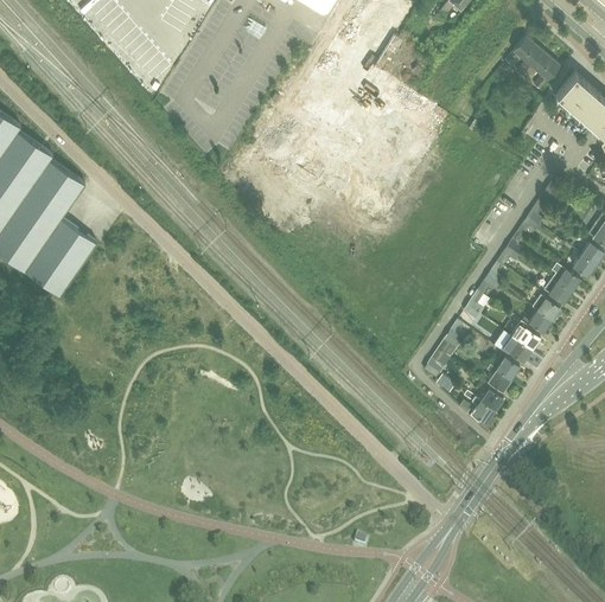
[(214,4),(209,0),(201,0),(195,8),(205,15),(214,4)]
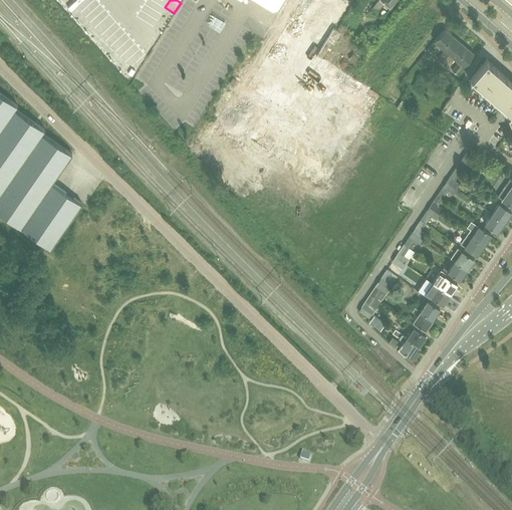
[(251,0),(267,10),(270,11),(275,10),(281,0),(251,0)]
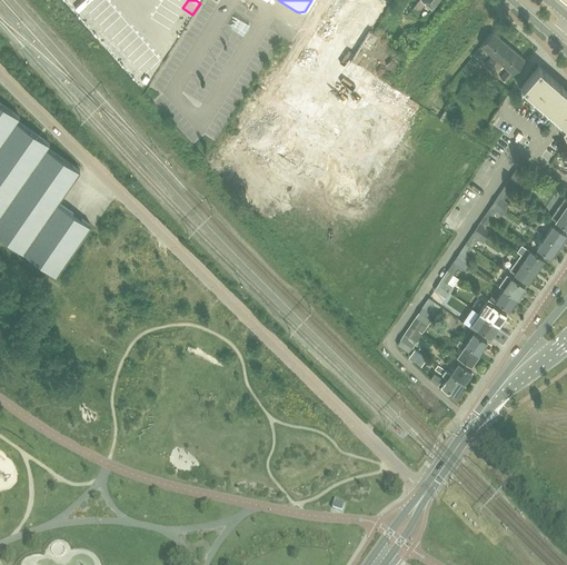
[(419,0),(410,12),(416,17),(425,6),(429,9),(436,0),(419,0)]
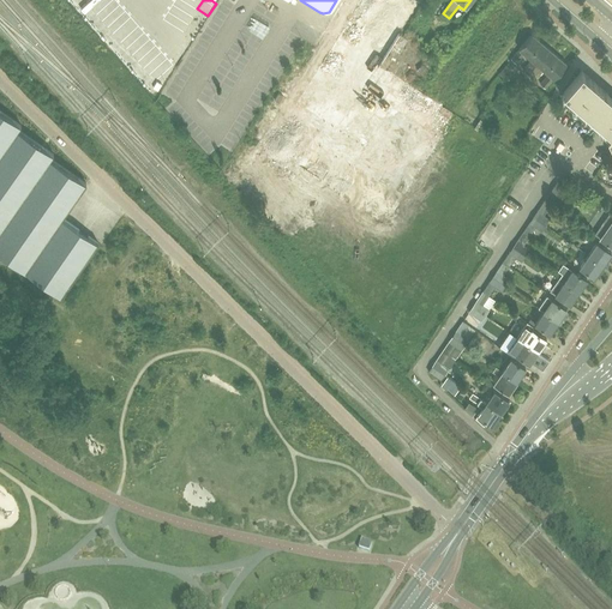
[(529,38),(509,62),(514,67),(522,58),(526,61),(539,46),(529,38)]
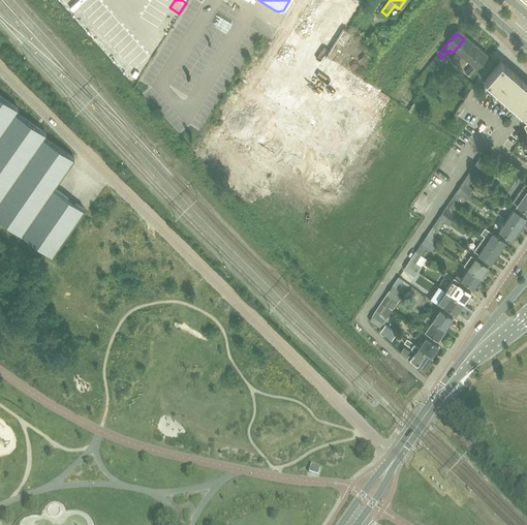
[(456,56),(448,63),(453,67),(471,47),(464,39),(453,53),(456,56)]
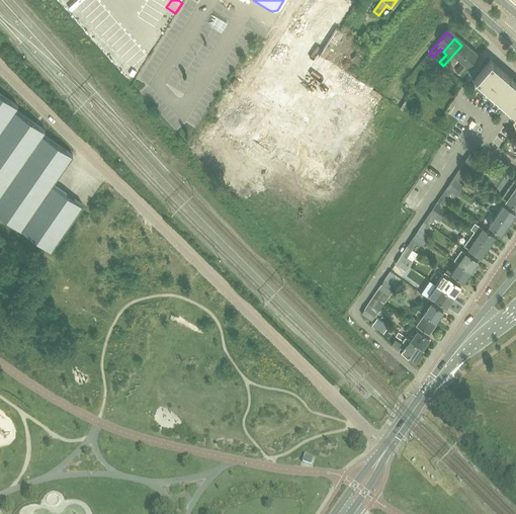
[(461,46),(443,66),(447,69),(454,62),(457,64),(468,52),(461,46)]
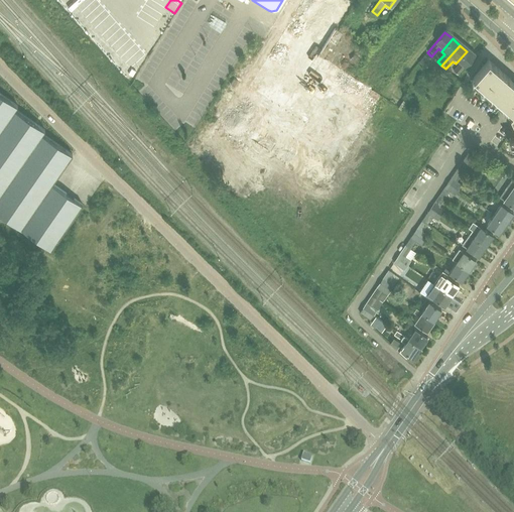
[(459,67),(452,74),(456,78),(474,57),(467,51),(456,64),(459,67)]
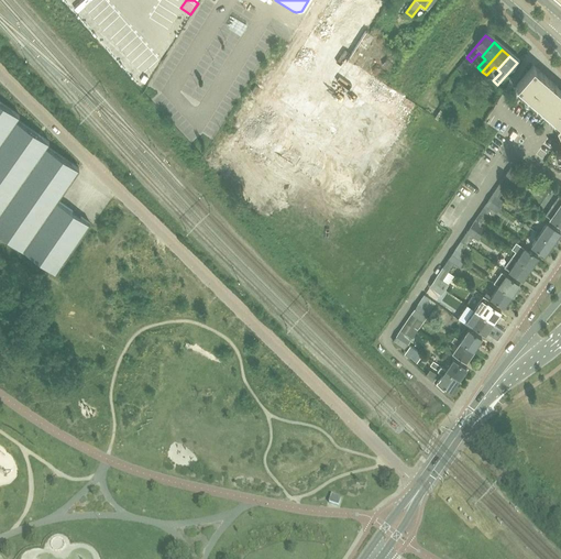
[(560,96),(531,69),(515,89),(557,125),(554,129),(557,134),(560,134),(560,96)]
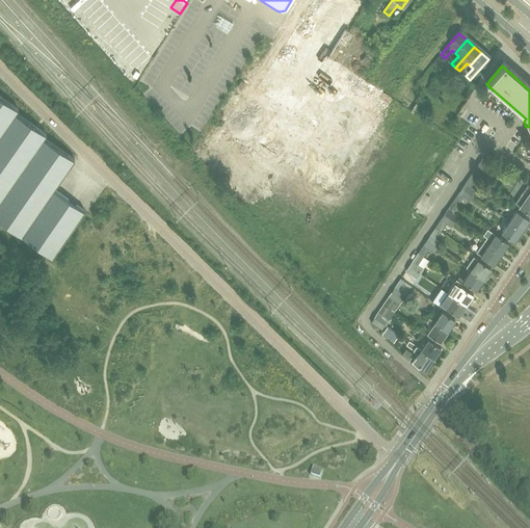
[(0,225),(51,261),(83,215),(52,193),(73,163),(42,141),(45,138),(14,116),(17,113),(0,101),(0,225)]
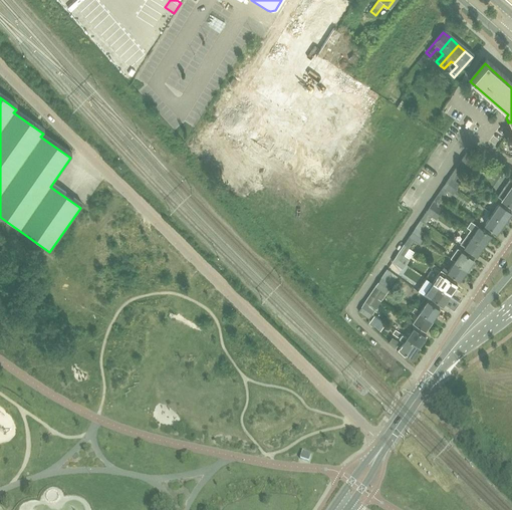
[(461,161),(461,162),(472,169),(473,168),(474,167),(475,165),(473,163),(468,160),(464,157),(461,161)]
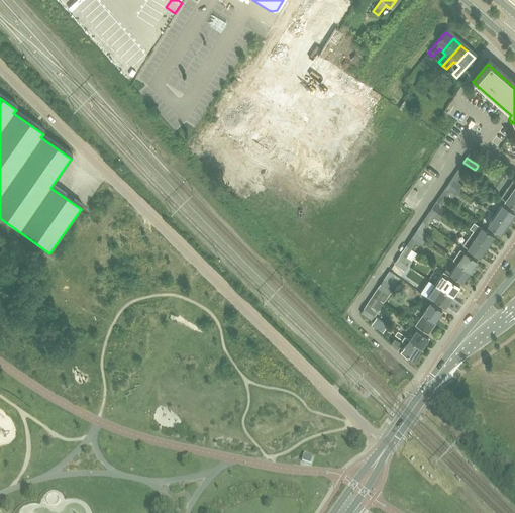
[(474,171),(475,170),(464,163),(459,168),(460,169),(465,172),(471,176),(473,173),(474,171)]
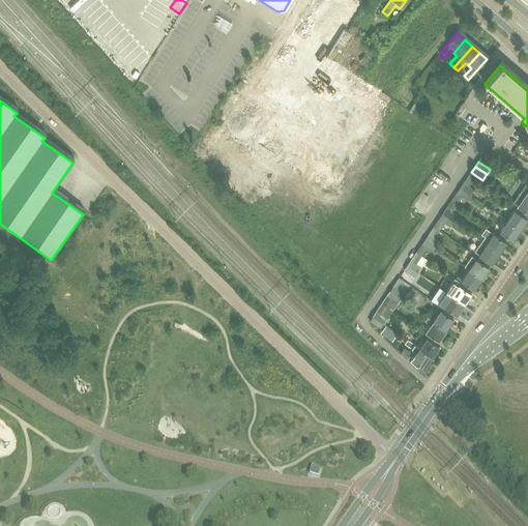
[(458,193),(469,200),(473,194),(467,190),(472,182),(467,179),(458,193)]
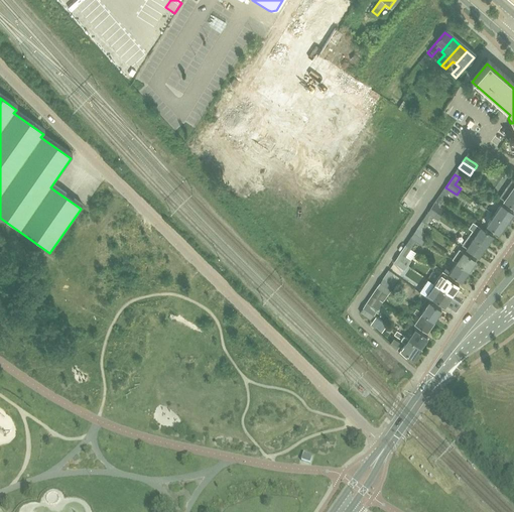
[(513,180),(512,179),(504,190),(513,197),(513,180)]
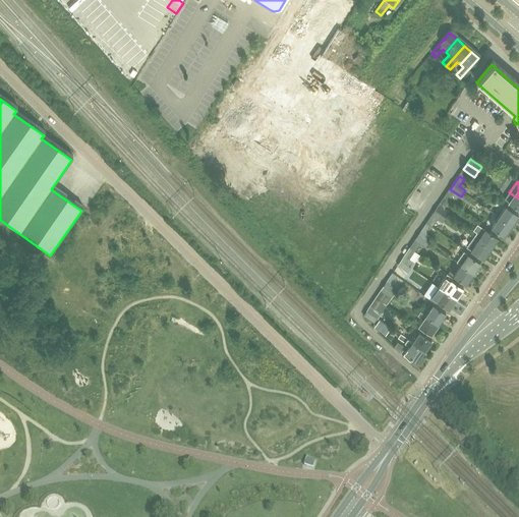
[(458,202),(461,196),(450,189),(442,202),(447,205),(452,197),(458,202)]
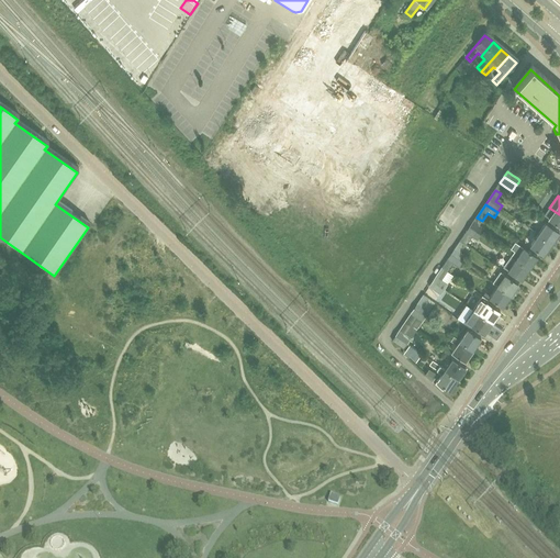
[(559,231),(559,214),(549,208),(547,212),(551,215),(547,222),(559,231)]
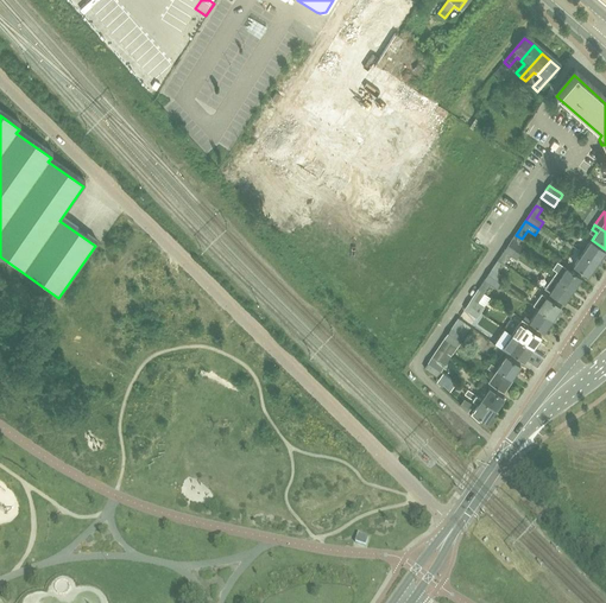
[(516,247),(522,239),(516,235),(505,249),(518,259),(523,252),(516,247)]
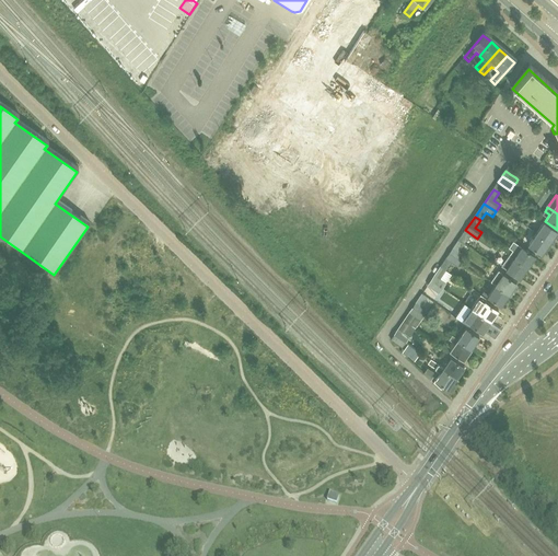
[(555,234),(546,229),(542,226),(534,238),(547,246),(555,234)]
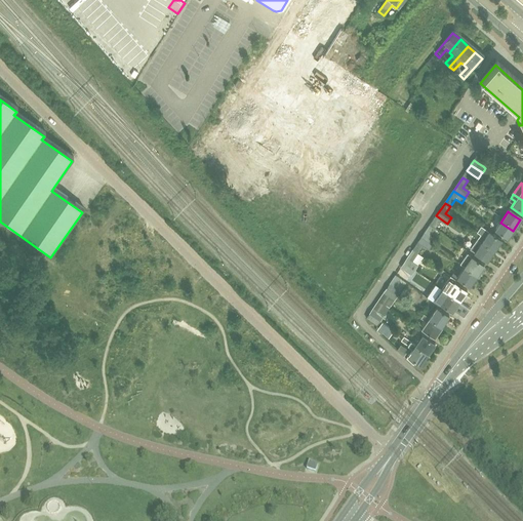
[(444,229),(447,224),(436,215),(428,229),(434,233),(439,225),(444,229)]
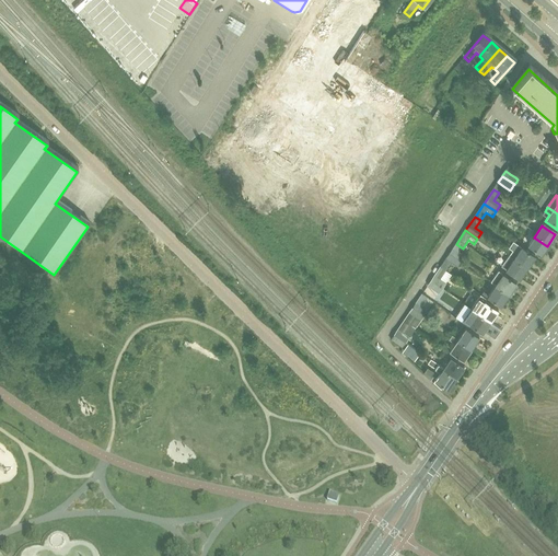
[(539,257),(547,246),(534,238),(526,248),(539,257)]
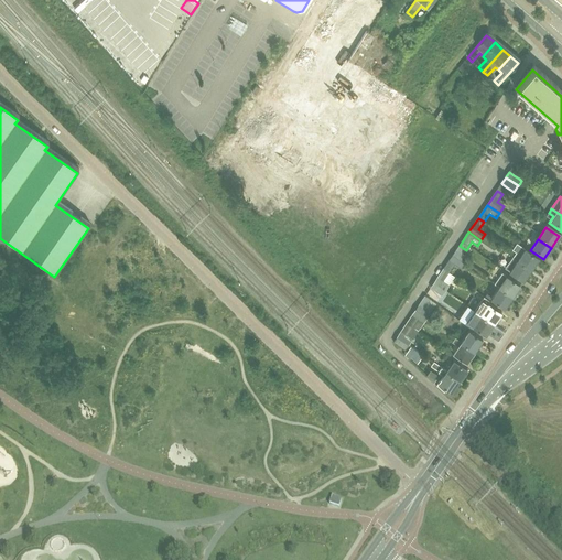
[(461,257),(466,250),(460,246),(451,259),(462,268),(466,261),(461,257)]
